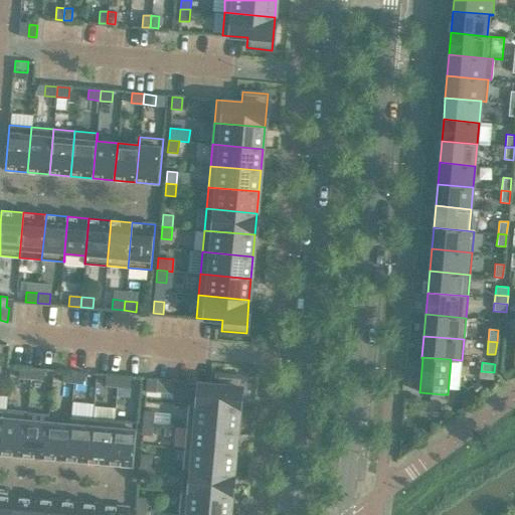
[(31,379),(31,369),(19,368),(19,378),(31,379)]
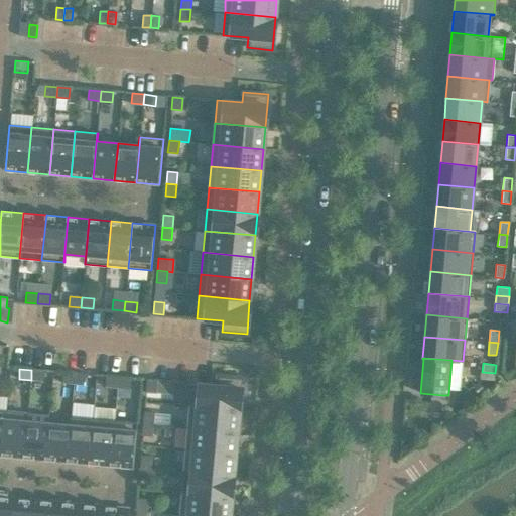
[(43,381),(43,371),(31,370),(31,380),(43,381)]
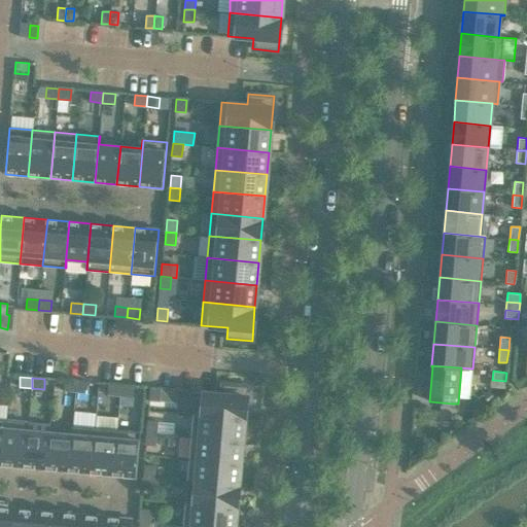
[(76,392),(77,382),(65,381),(64,391),(76,392)]
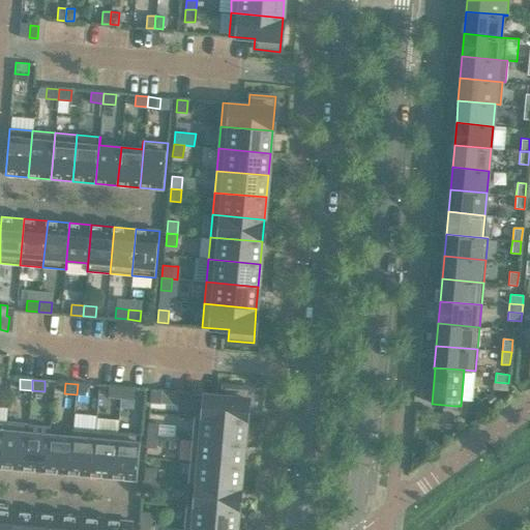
[(89,395),(89,385),(78,384),(77,394),(89,395)]
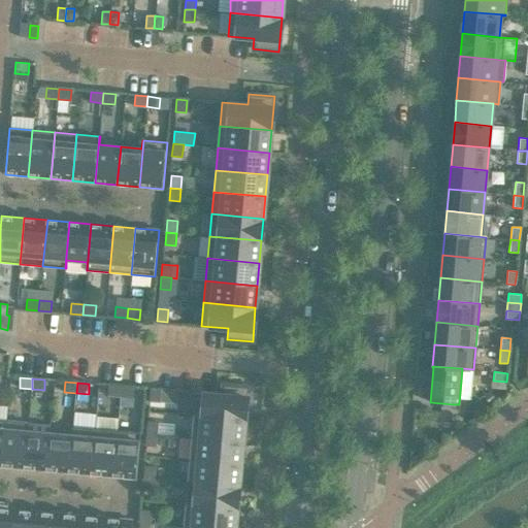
[(196,392),(193,416),(245,421),(249,387),(223,384),(222,395),(216,394),(196,392)]
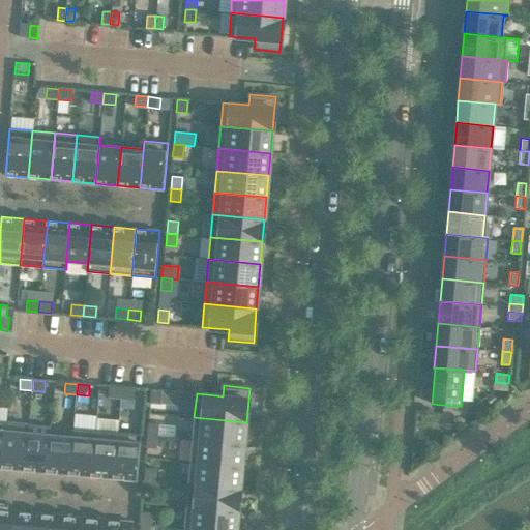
[(121,399),(122,388),(110,387),(109,398),(121,399)]
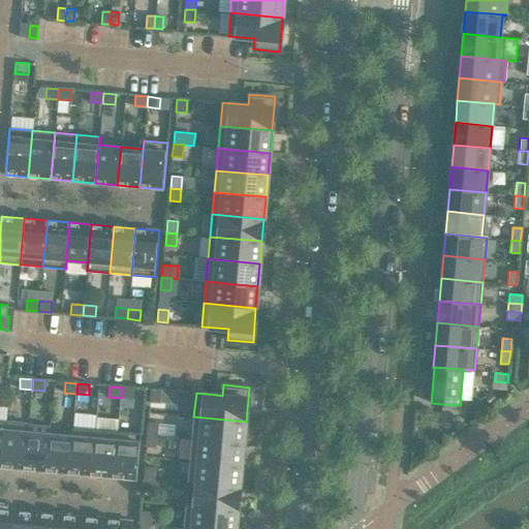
[(132,408),(133,389),(122,387),(121,398),(120,406),(132,408)]
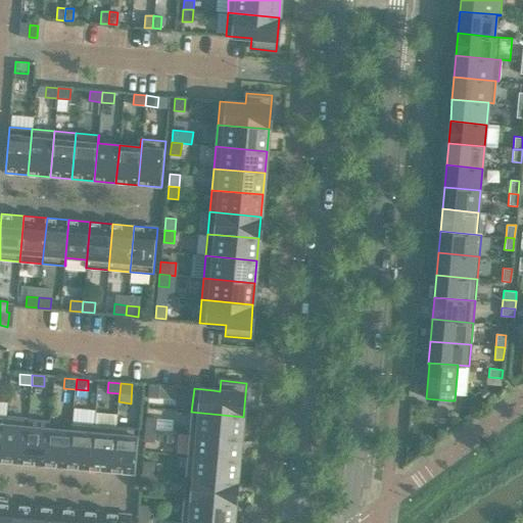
[(158,398),(159,386),(149,385),(148,397),(158,398)]
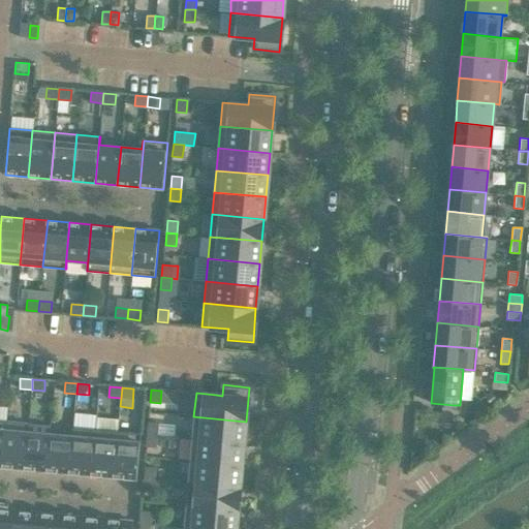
[(72,436),(69,474),(91,475),(96,417),(96,415),(74,413),(73,428),(72,428),(71,436),(72,436)]
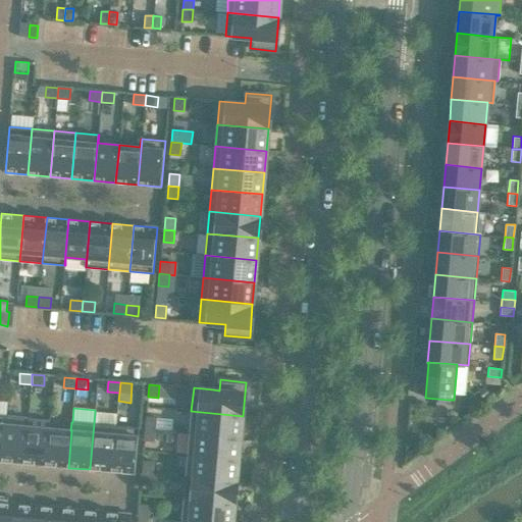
[(191,411),(190,432),(241,437),(243,416),(191,411)]
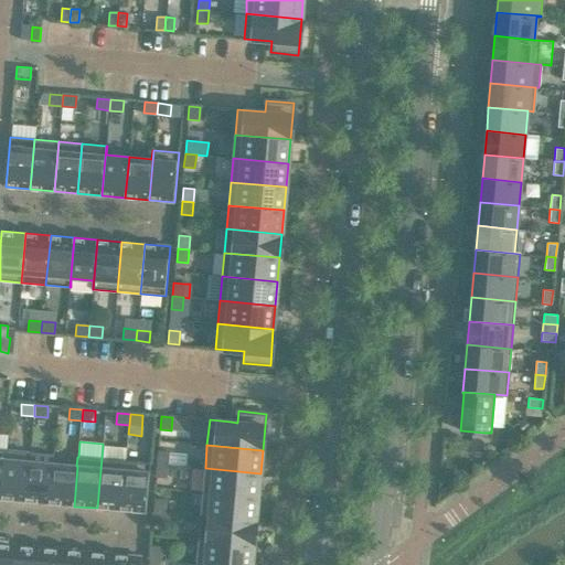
[(103,446),(97,508),(120,510),(126,461),(127,448),(103,446)]
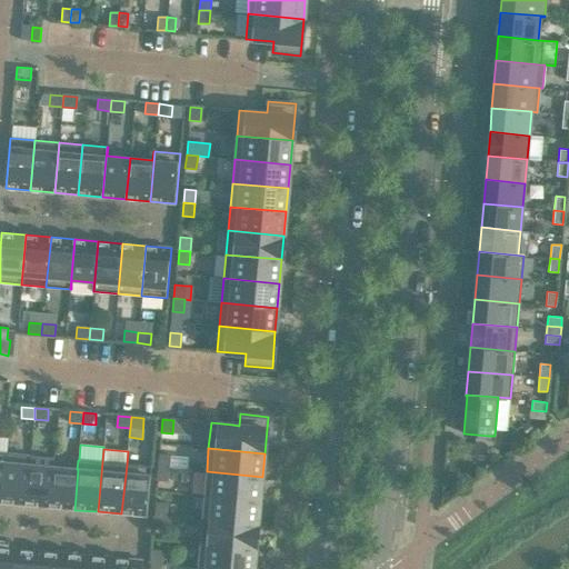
[(7,453),(2,503),(27,506),(30,465),(31,465),(31,456),(7,453)]
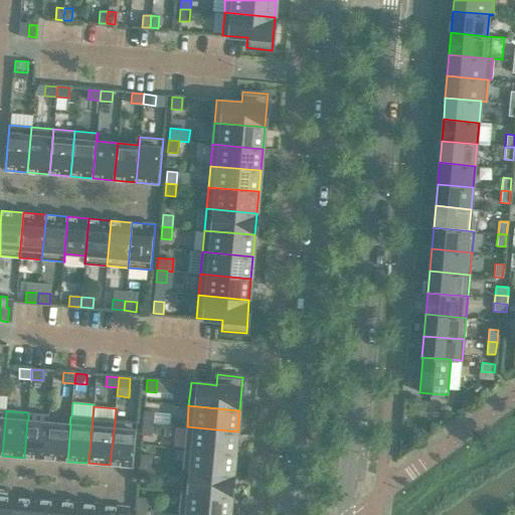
[(153,423),(154,411),(144,410),(143,422),(153,423)]
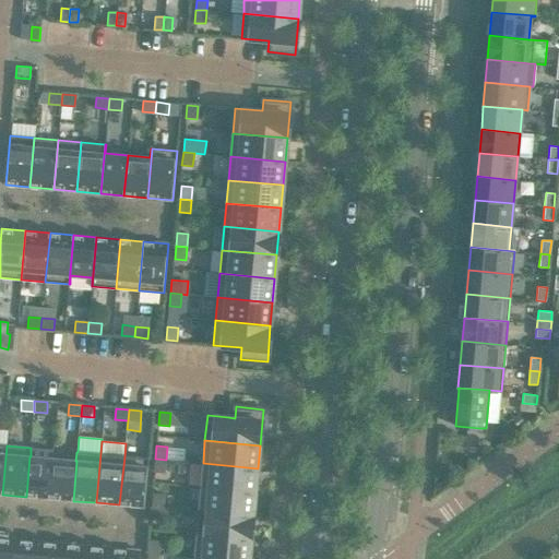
[(30,456),(26,497),(49,499),(54,459),(31,456),(30,456)]
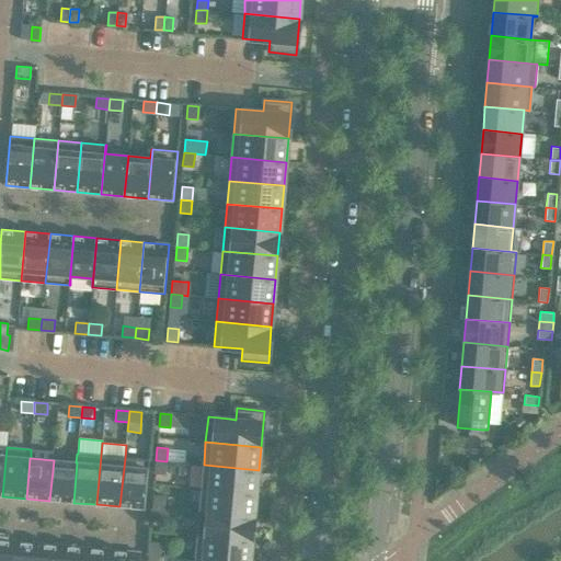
[(125,458),(119,506),(145,508),(149,460),(125,458)]
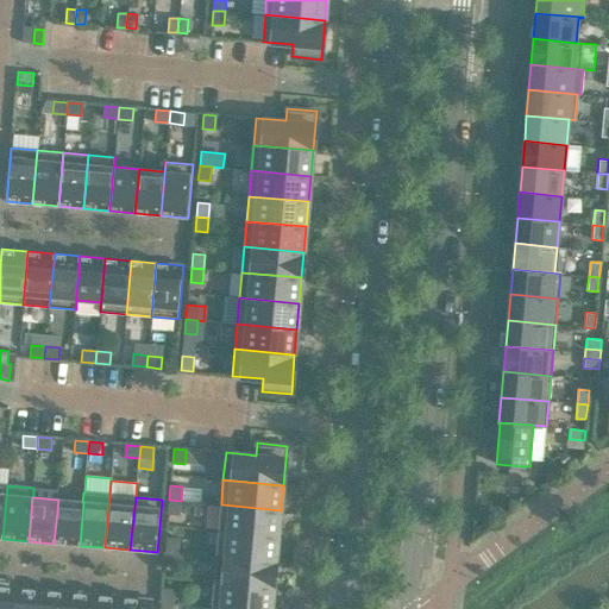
[(58,500),(54,544),(80,546),(83,502),(82,502),(58,500)]
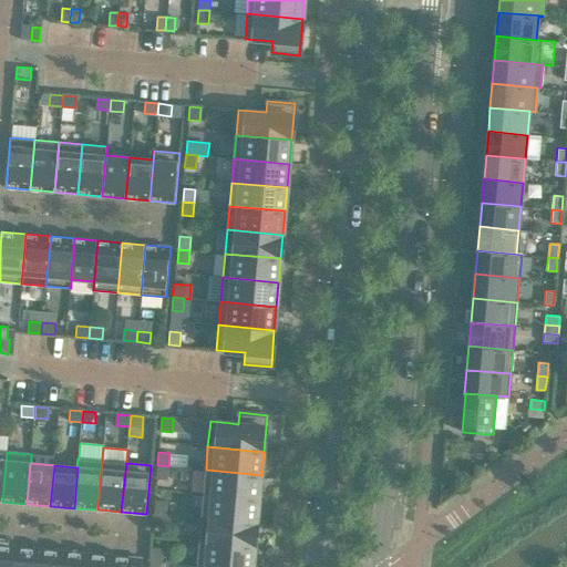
[(167,480),(168,466),(157,465),(156,478),(167,480)]
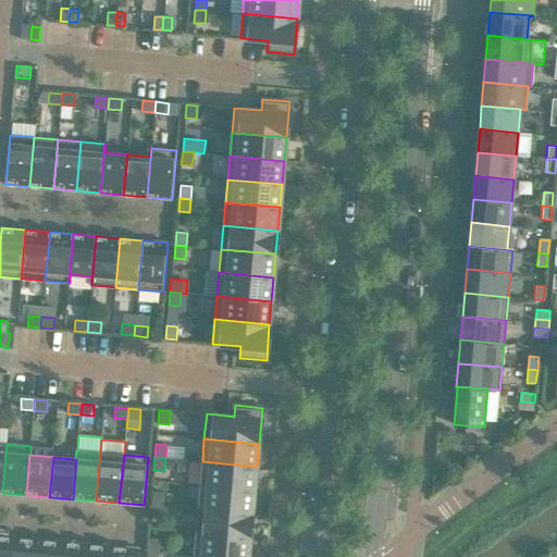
[(202,461),(200,485),(255,491),(257,467),(202,461)]
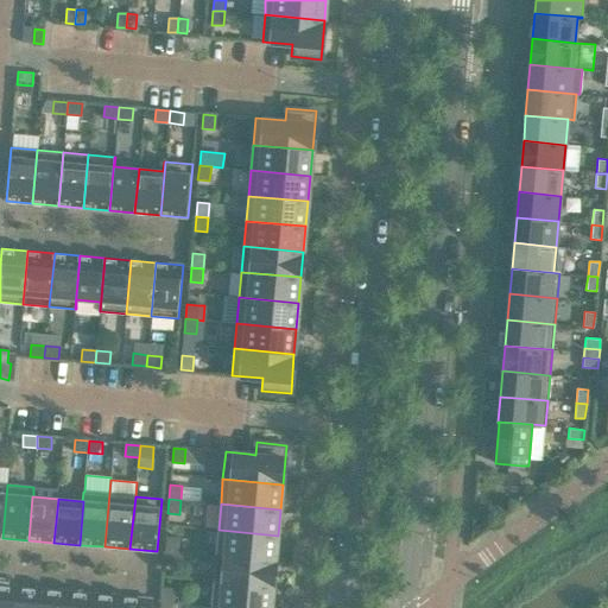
[(219,530),(216,556),(276,561),(278,536),(219,530)]
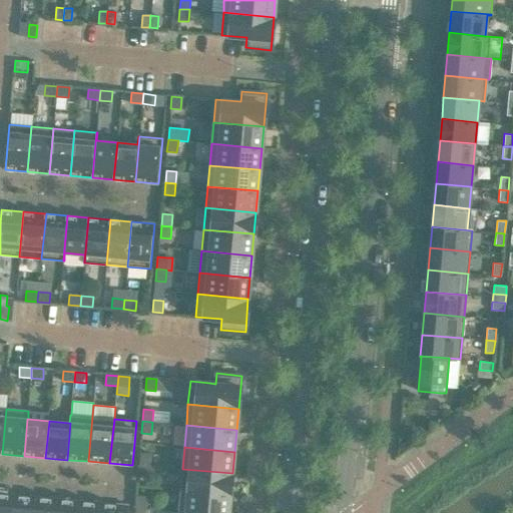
[(149,466),(151,454),(141,453),(139,465),(149,466)]
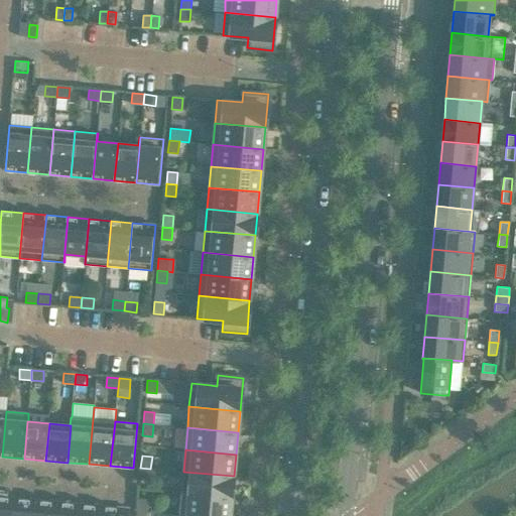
[(149,481),(150,469),(140,468),(139,480),(149,481)]
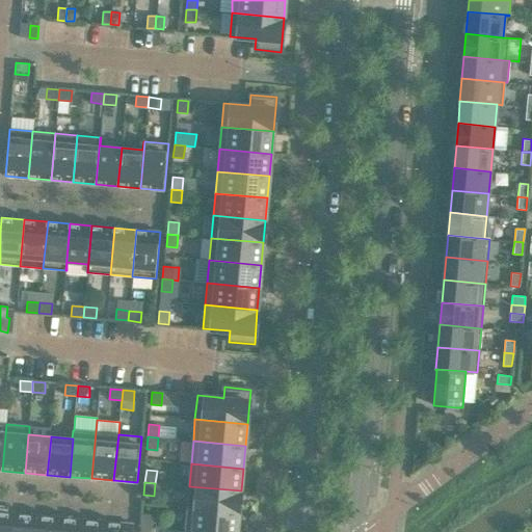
[(189,486),(187,508),(239,512),(241,490),(189,486)]
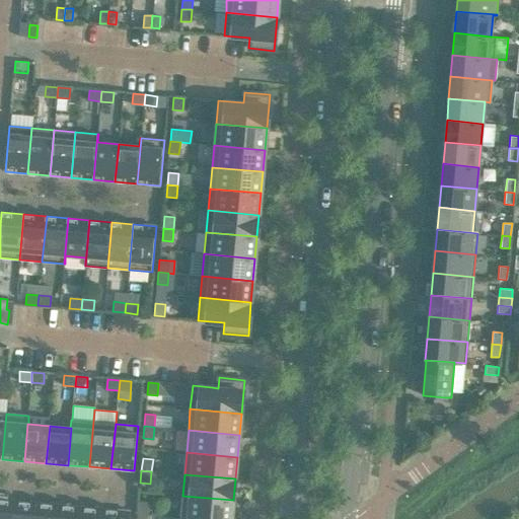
[(182,496),(180,517),(200,518),(231,518),(233,500),(182,496)]
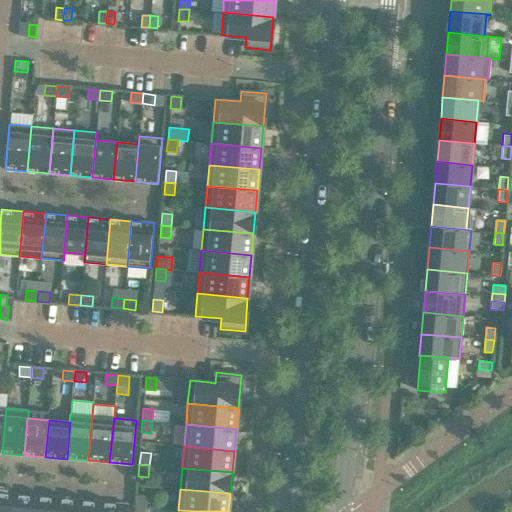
[(0,492),(0,511),(18,511),(20,494),(0,492)]
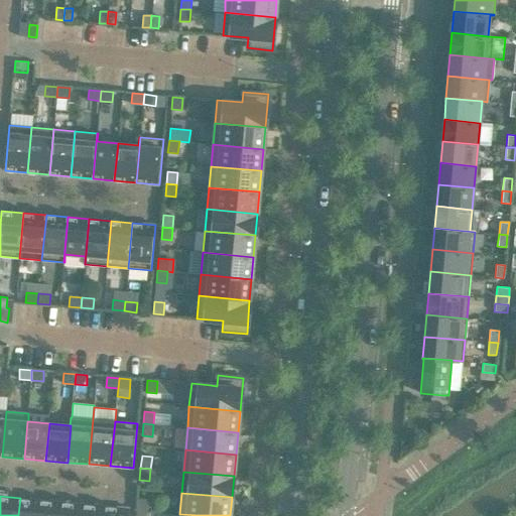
[(20,498),(18,515),(39,515),(41,500),(20,498)]
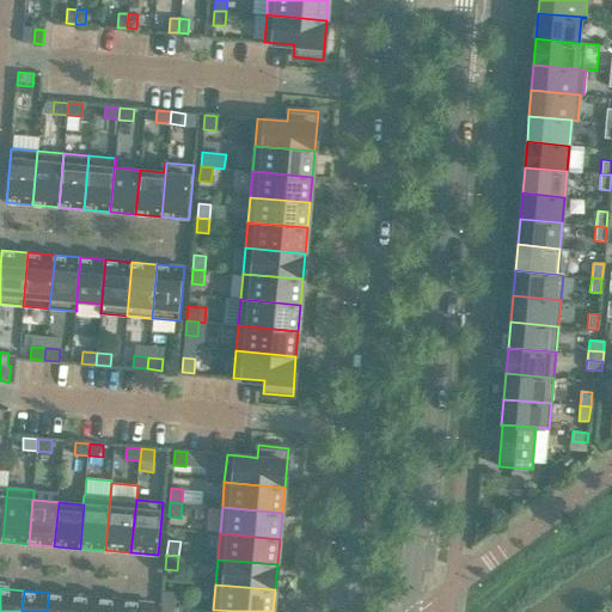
[(173,606),(175,592),(163,591),(161,605),(173,606)]
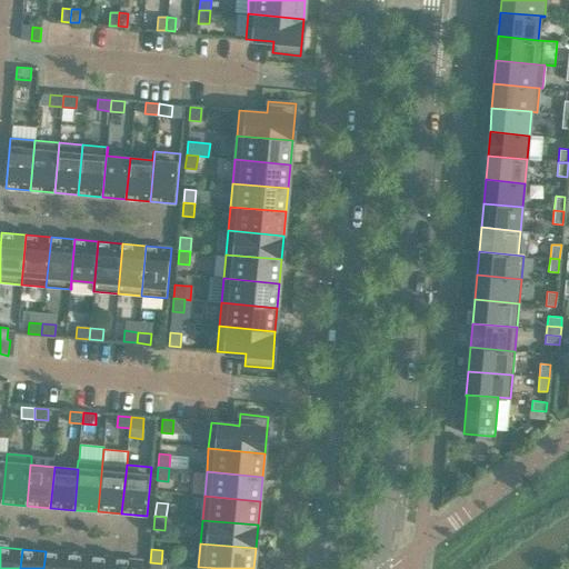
[(46,551),(43,568),(68,568),(70,553),(46,551)]
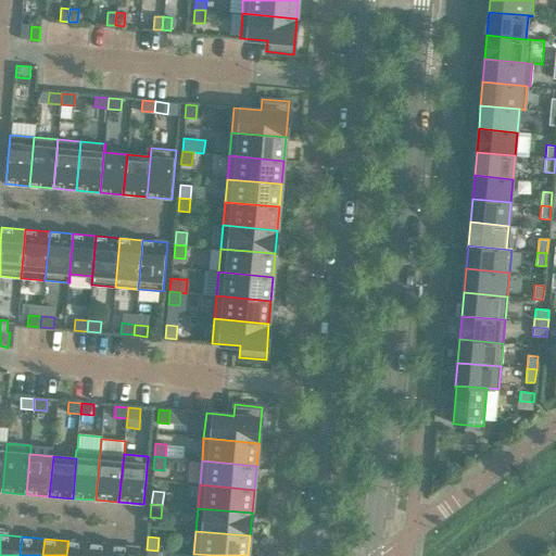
[(68,541),(66,555),(90,555),(91,543),(68,541)]
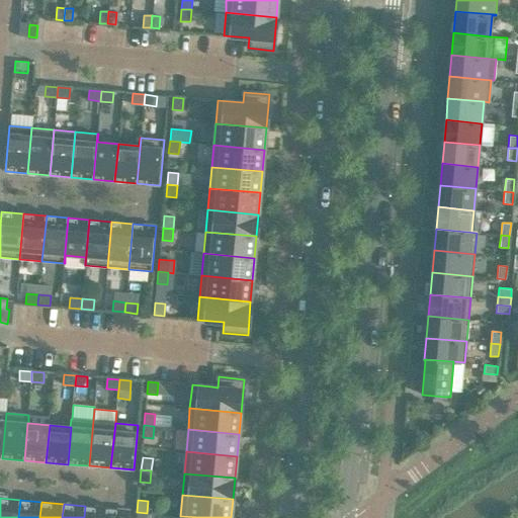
[(85,506),(84,517),(105,517),(107,508),(85,506)]
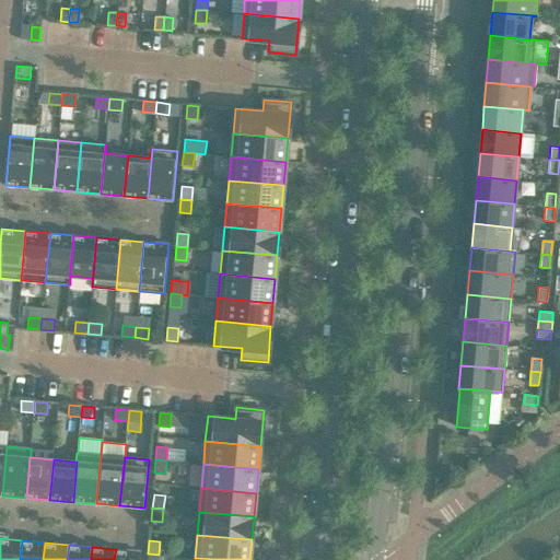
[(116,549),(114,559),(139,559),(140,551),(116,549)]
